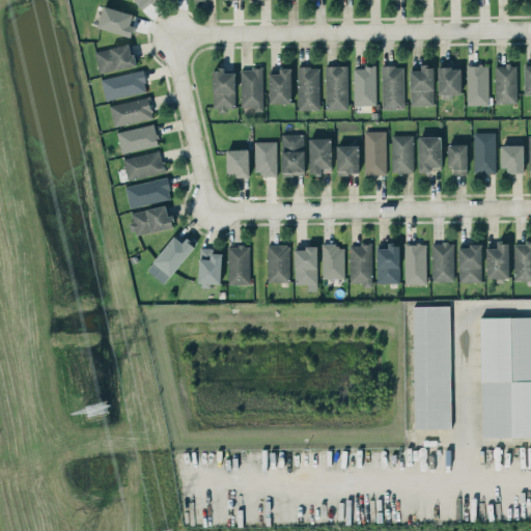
[(134,0),(140,8),(152,0),(134,0)]
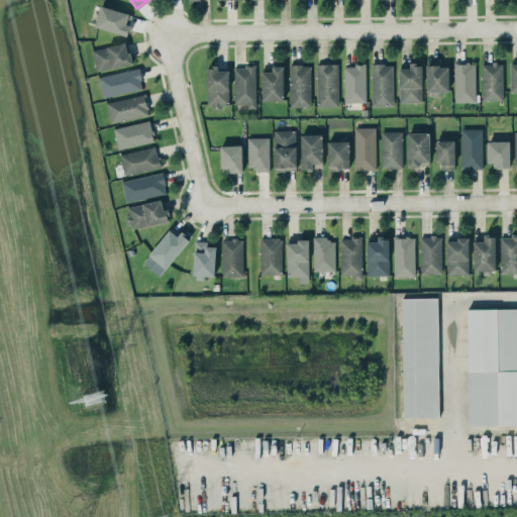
[(94,26),(127,36),(131,24),(128,24),(131,14),(101,5),(94,26)]
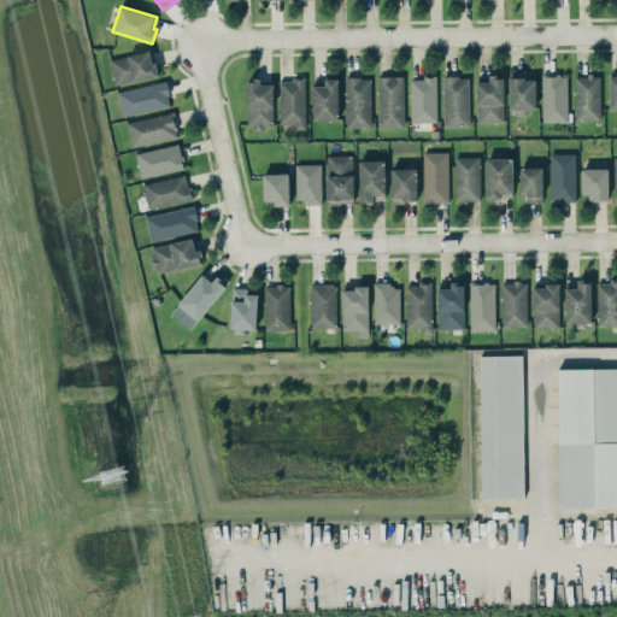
[(110,59),(116,84),(158,76),(152,50),(110,59)]
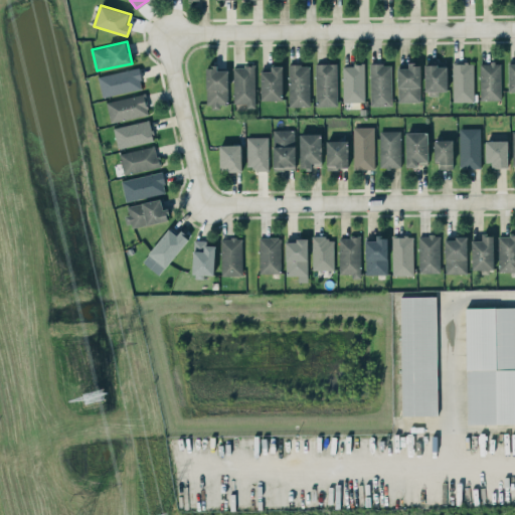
[(336,62),(315,63),(316,106),(337,106),(336,62)]
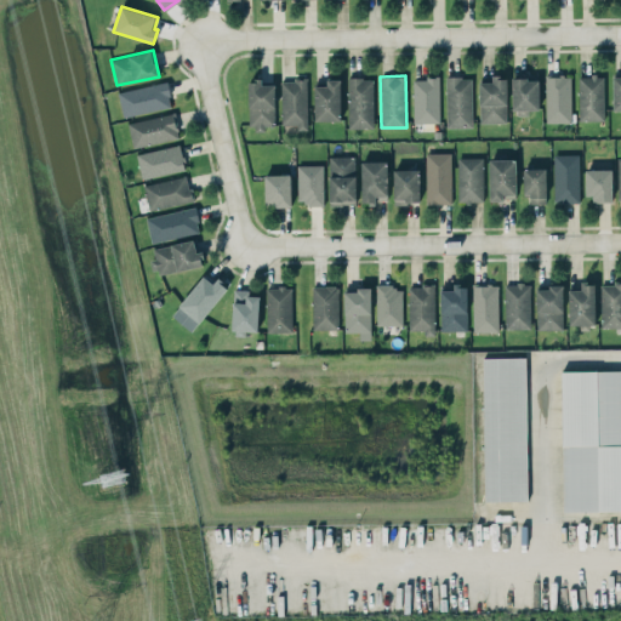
[(537,110),(539,77),(512,75),(512,109),(537,110)]
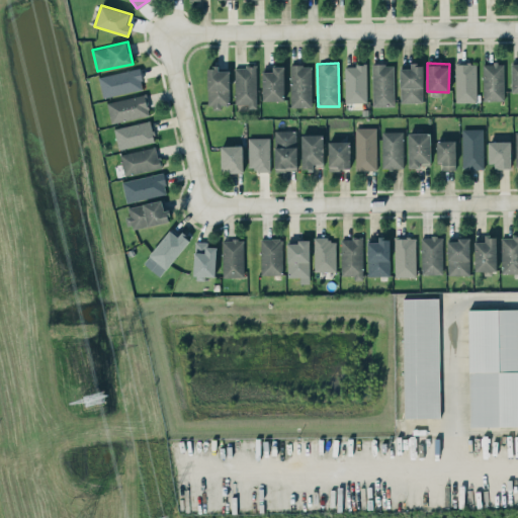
[(455,102),(477,101),(476,63),(455,63),(455,102)]
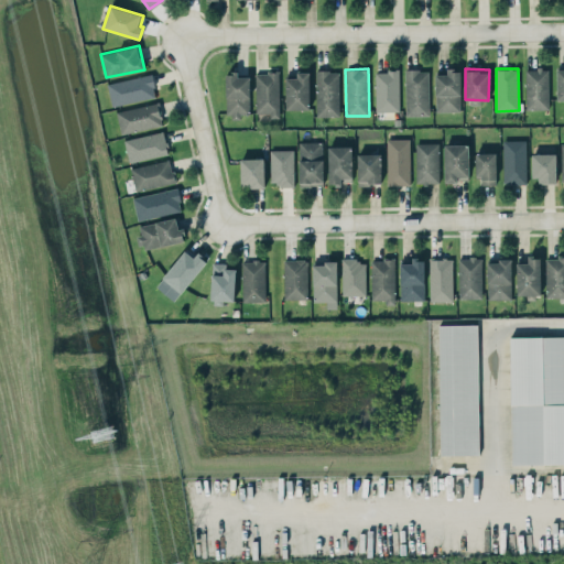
[(525,68),(525,109),(549,109),(548,68),(525,68)]
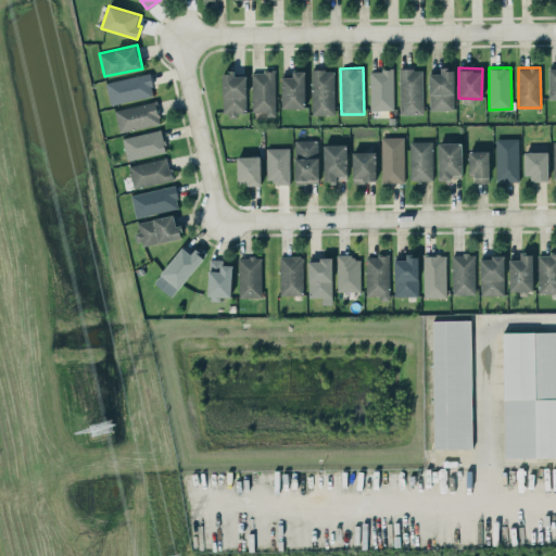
[(422,114),(422,68),(400,68),(400,114),(422,114)]
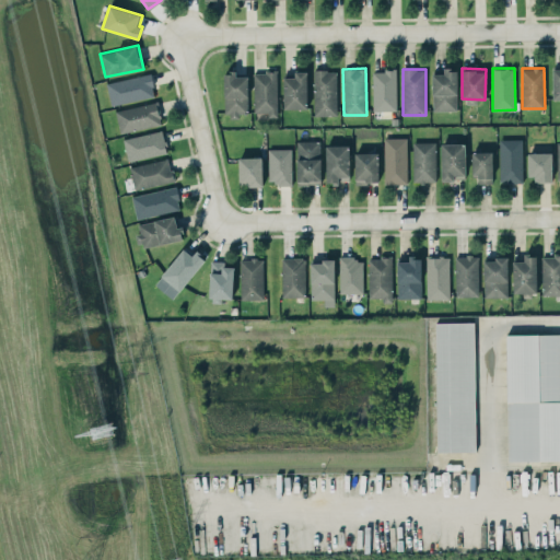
[(457,111),(457,69),(443,69),(443,73),(432,73),(432,111),(457,111)]
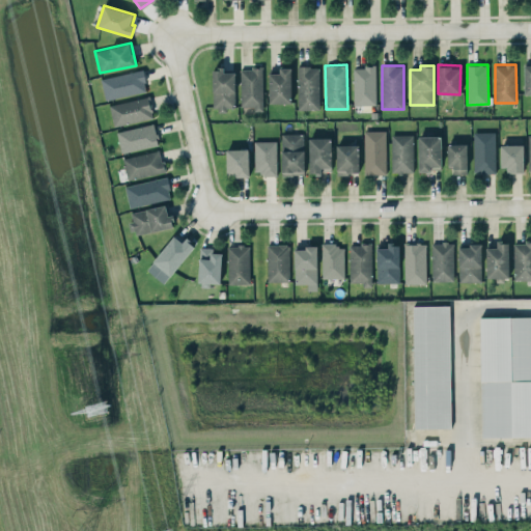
[(318,66),(298,66),(298,110),(318,110),(318,66)]
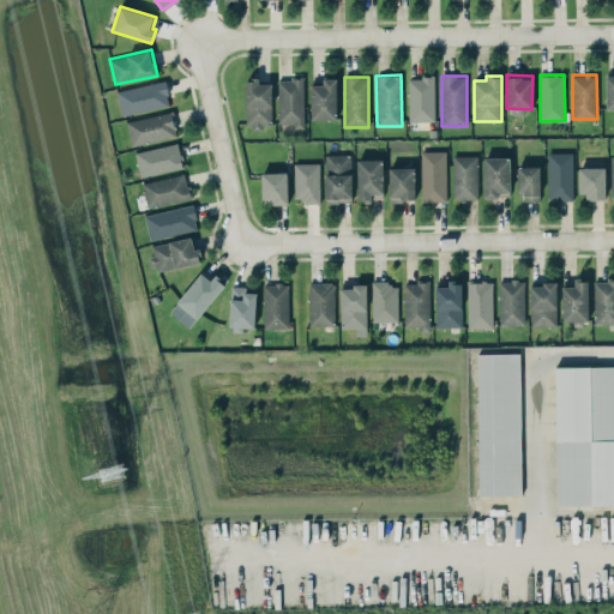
[(409,121),(434,121),(434,77),(408,77),(409,121)]
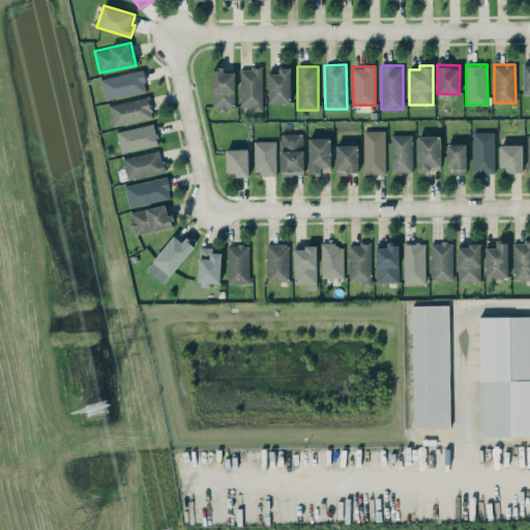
[(239,67),(240,106),(254,106),(254,110),(263,110),(262,67),(239,67)]
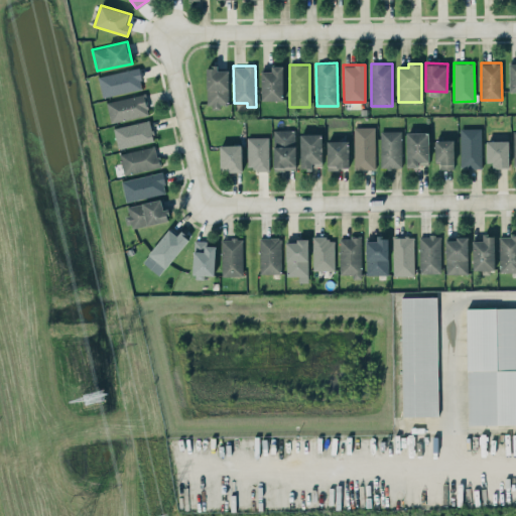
[(282,66),(271,66),(271,71),(261,72),(261,100),(283,100),(282,66)]
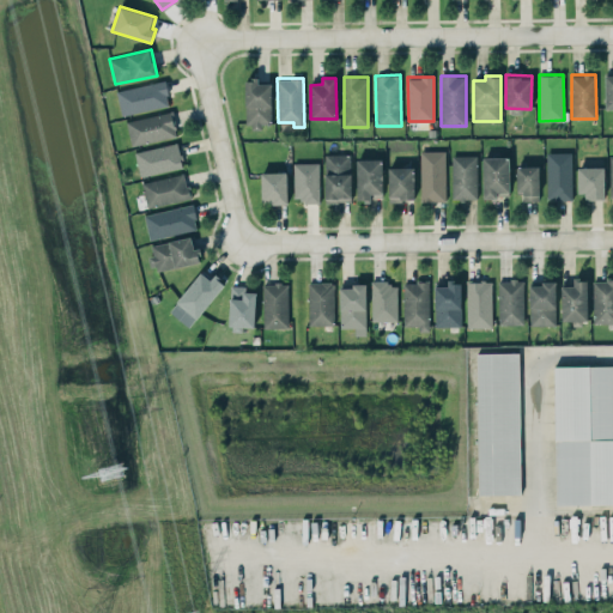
[(116,91),(121,116),(170,105),(164,80),(116,91)]
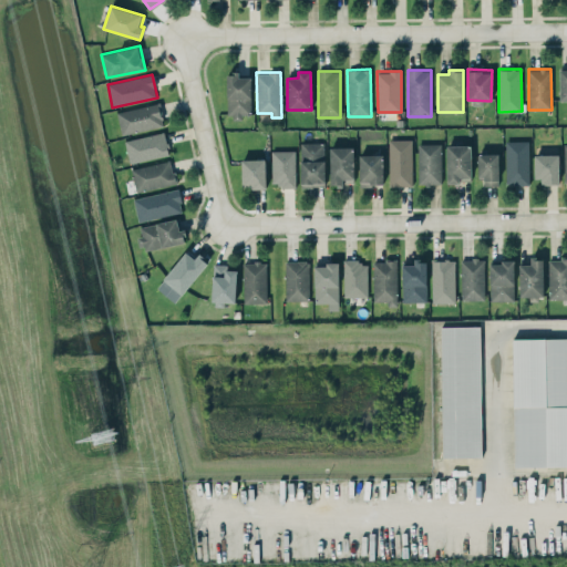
[(250,74),(226,74),(227,115),(250,114),(250,74)]
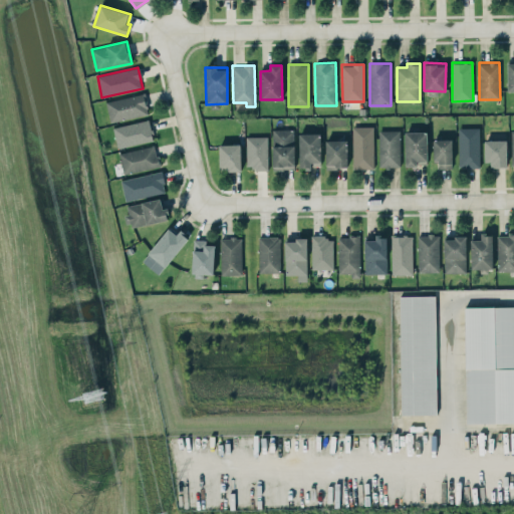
[(149,113),(144,92),(105,102),(110,122),(149,113)]
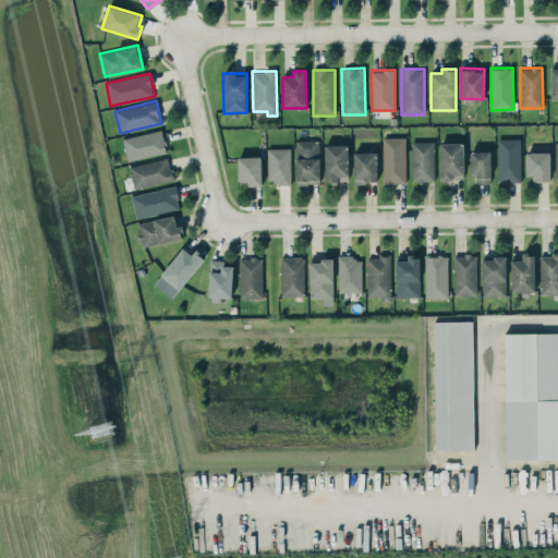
[(167,152),(161,129),(122,138),(128,161),(167,152)]
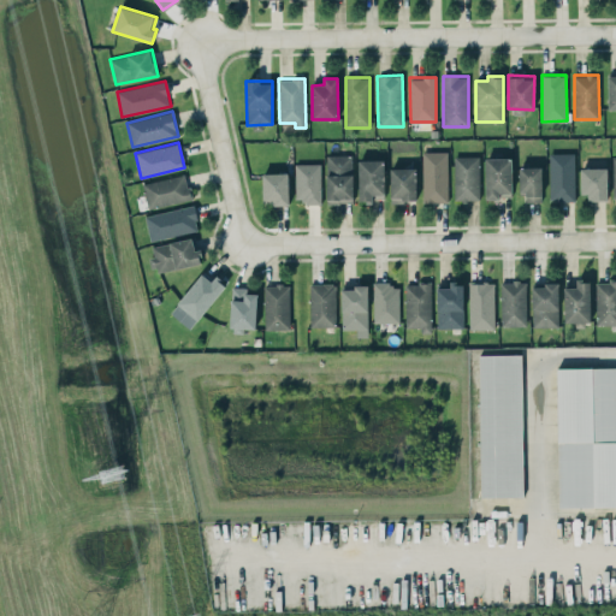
[(448,152),(422,152),(422,202),(448,202),(448,152)]
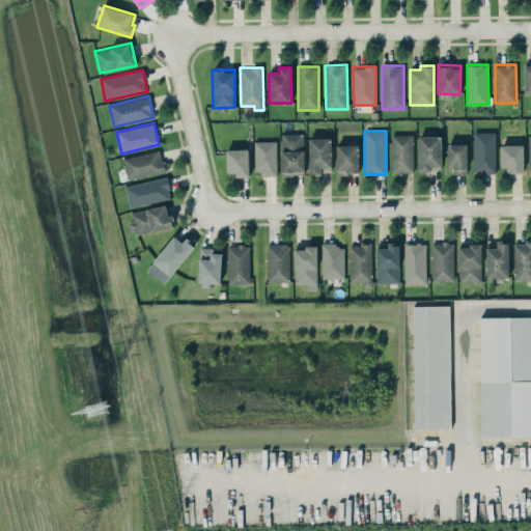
[(496,132),(473,132),(474,173),(496,172),(496,132)]
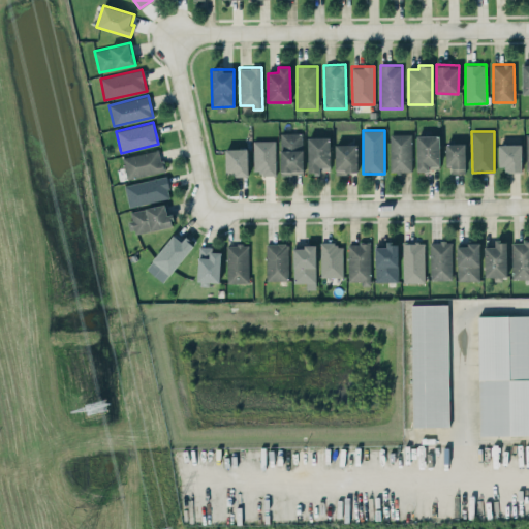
[(303,132),(280,133),(280,174),(303,174),(303,132)]
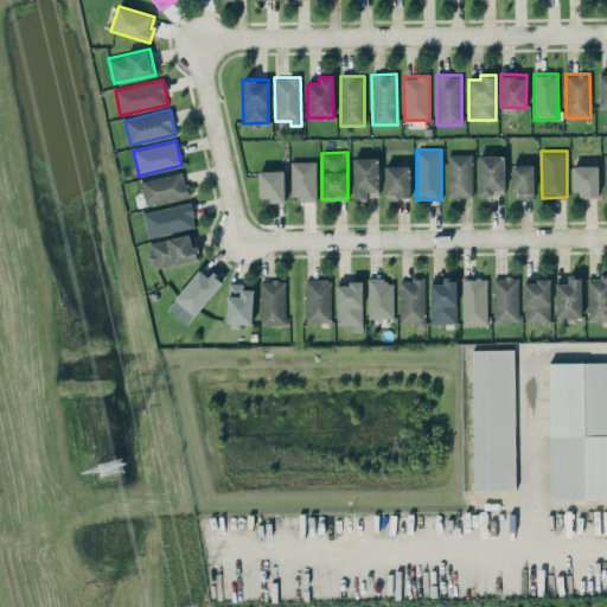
[(472,153),(447,154),(448,197),(472,196),(472,153)]
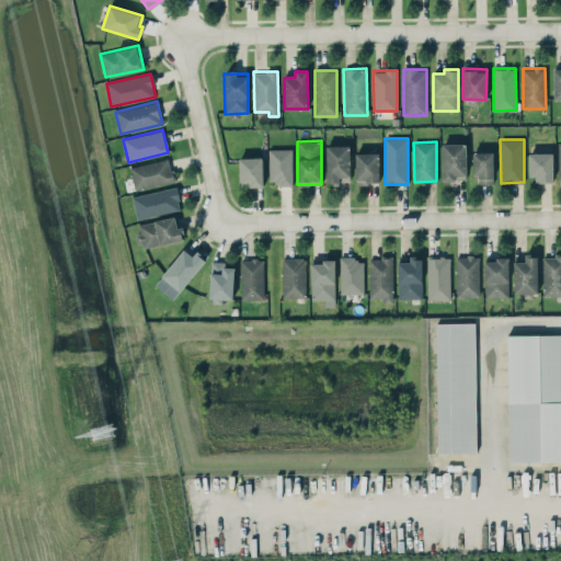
[(442,144),(442,182),(456,181),(456,178),(466,178),(466,144),(442,144)]
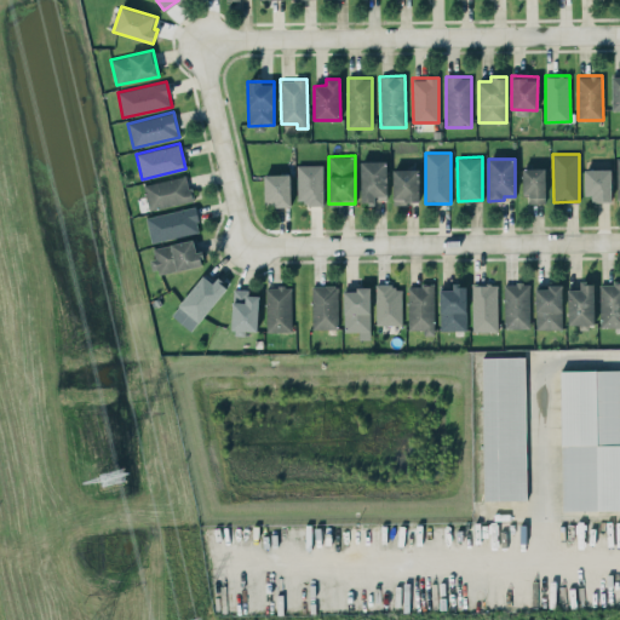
[(386,160),(360,161),(361,201),(388,200),(386,160)]
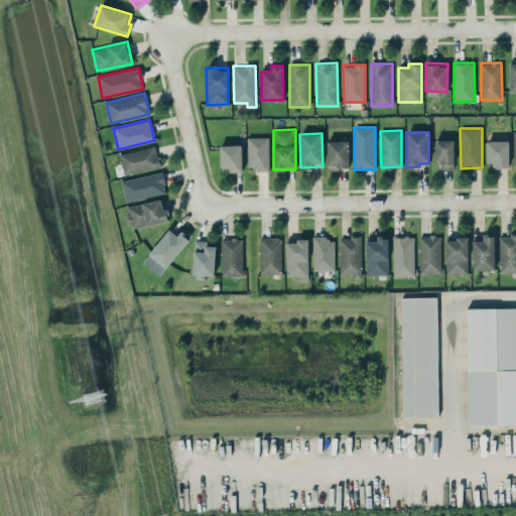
[(247,137),(248,166),(256,166),(256,170),(269,170),(268,136),(247,137)]
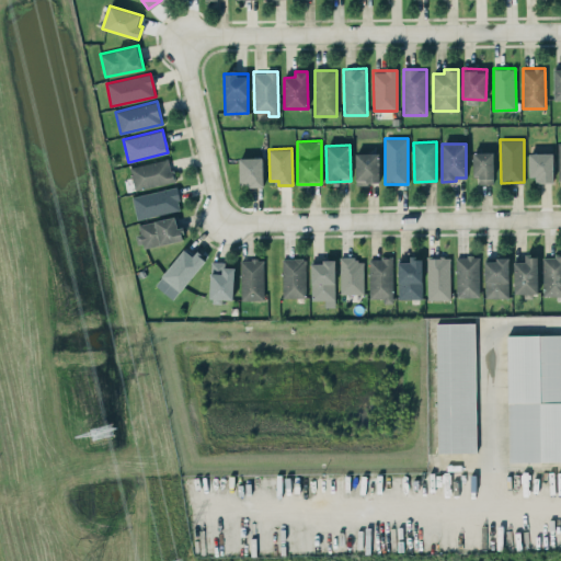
[(493,151),(474,152),(474,184),(494,183),(493,151)]
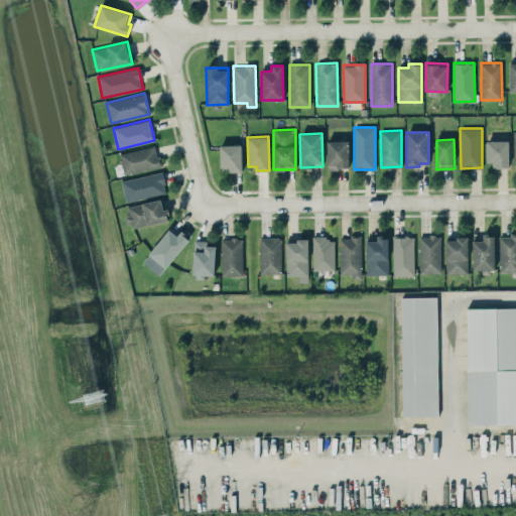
[(328,168),(349,168),(348,140),(327,141),(328,168)]
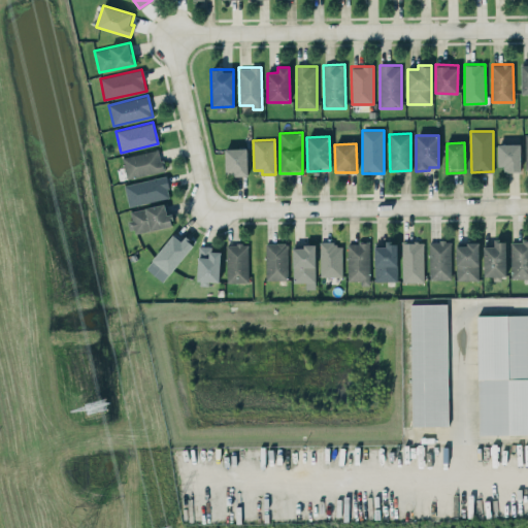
[(520,169),(520,144),(498,144),(498,169),(520,169)]
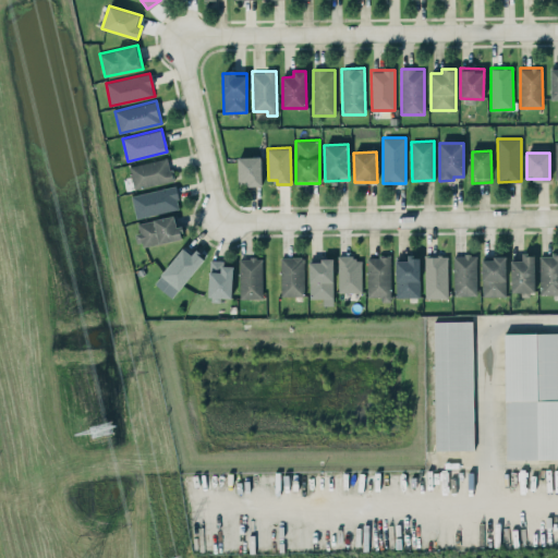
[(237,157),(238,185),(262,184),(261,156),(237,157)]
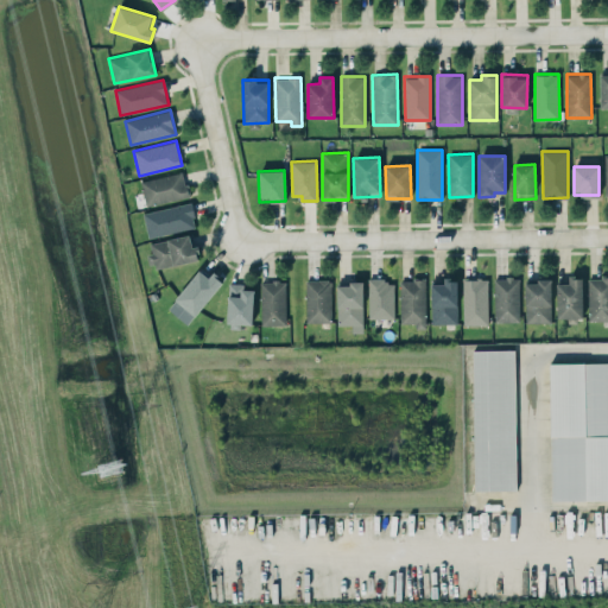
[(146,207),(189,197),(183,171),(140,181),(146,207)]
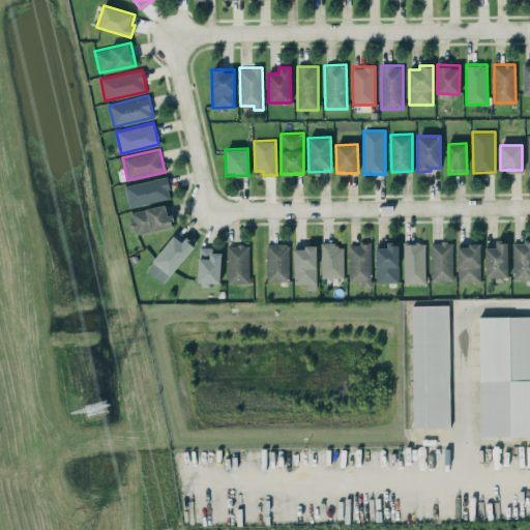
[(125,183),(128,205),(170,200),(167,177),(125,183)]
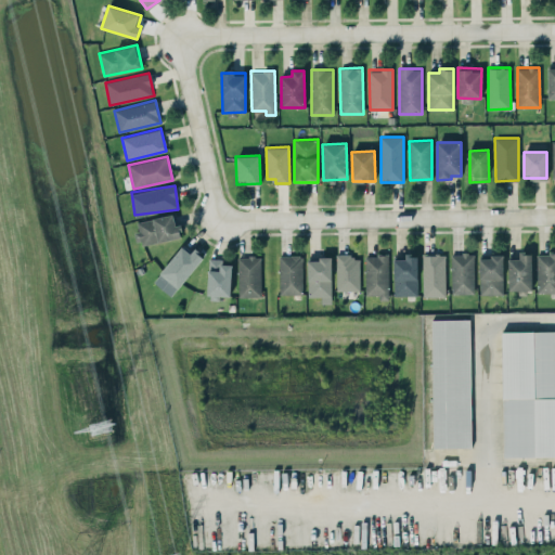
[(137,221),(139,232),(138,232),(140,245),(181,237),(178,223),(175,224),(172,215),(137,221)]
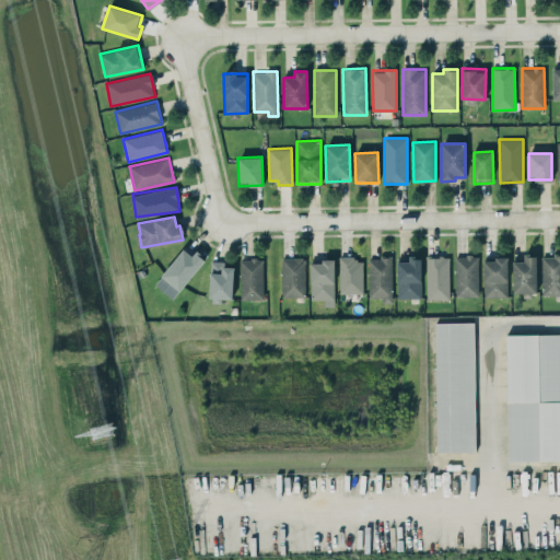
[(154,284),(173,299),(206,258),(196,251),(193,255),(183,248),(154,284)]
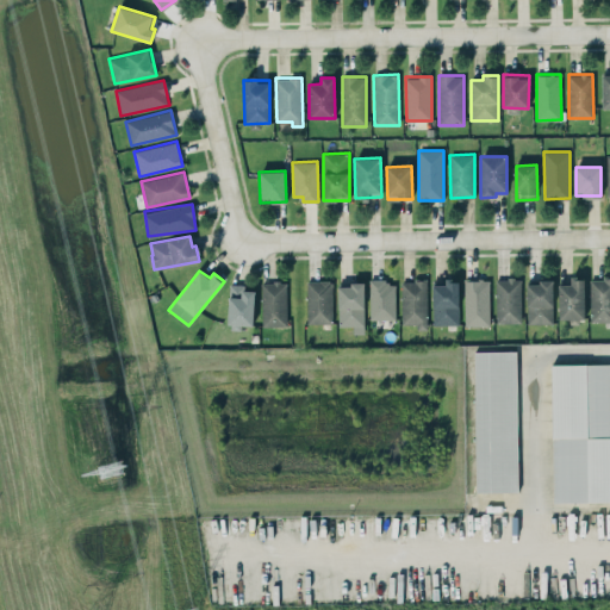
[(584,277),(571,277),(571,284),(559,284),(559,318),(584,318),(584,277)]
